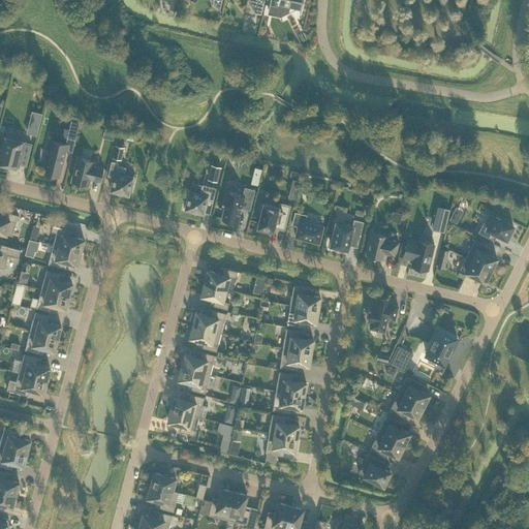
[(170,0),(168,9),(178,11),(180,0),(170,0)]
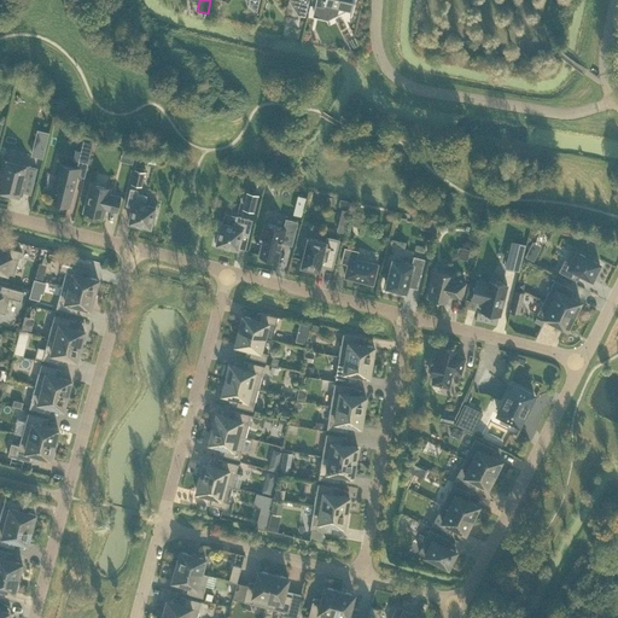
[(290,0),(299,15),(305,16),(308,0),(290,0)]
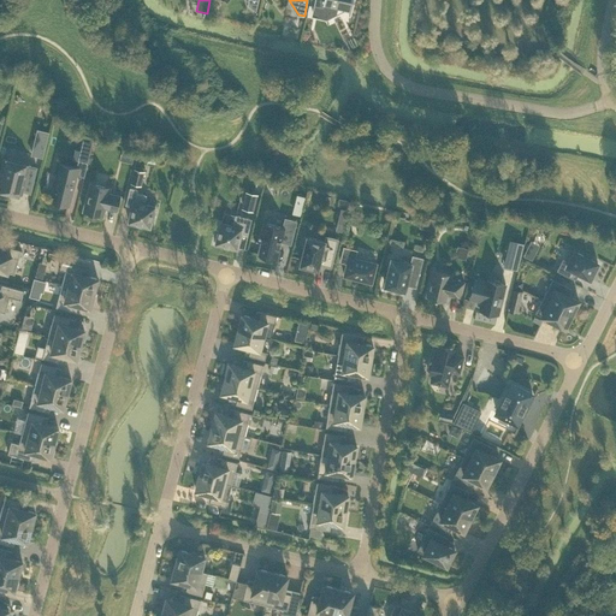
[(314,0),(314,5),(313,12),(321,13),(320,17),(326,18),(336,15),(337,9),(351,12),(354,0),(353,0),(314,0)]
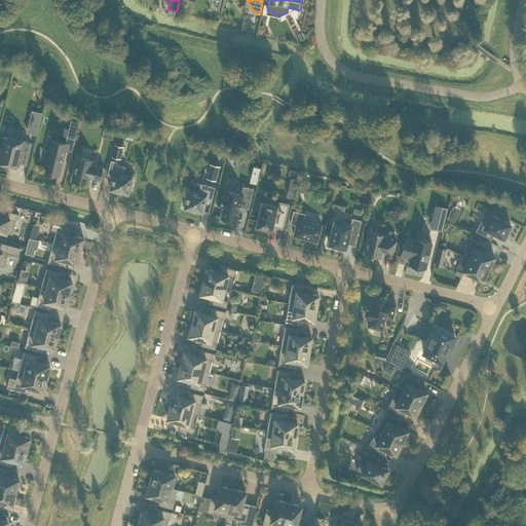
[(30,119),(26,133),(36,135),(39,121),(30,119)]
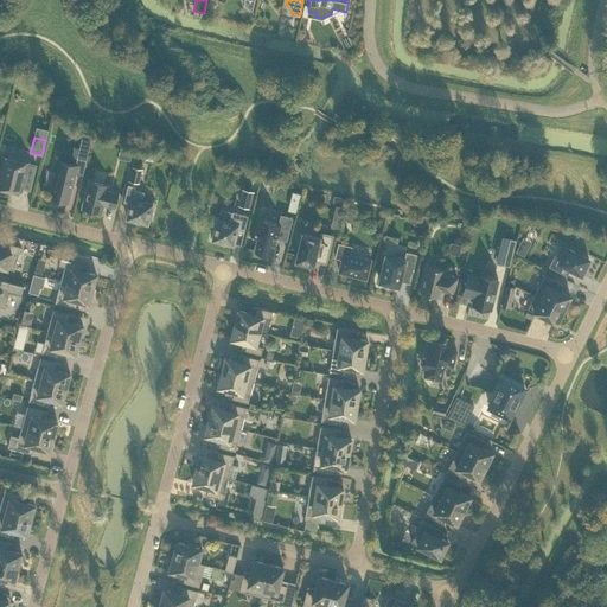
[(82,138),(76,159),(85,161),(91,140),(82,138)]
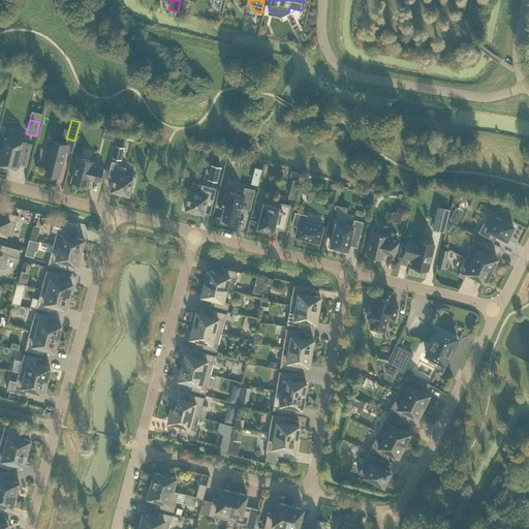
[(25,142),(3,136),(0,150),(0,164),(17,169),(18,167),(19,167),(20,164),(26,165),(31,144),(25,143),(25,142)]
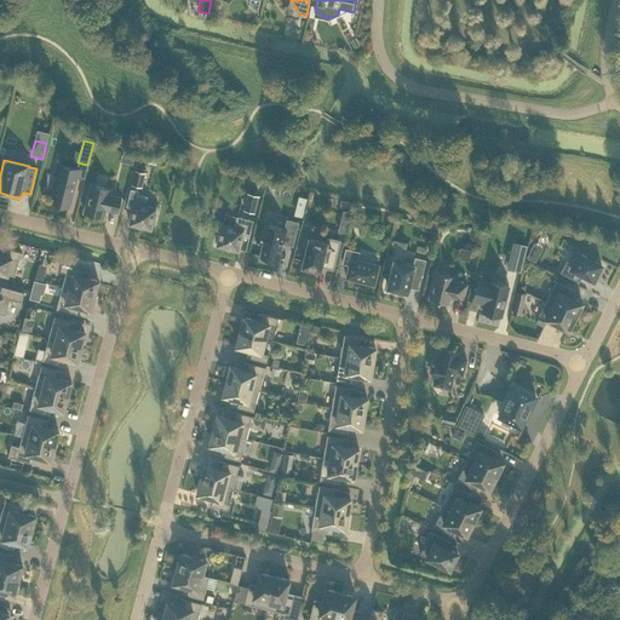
[(69,207),(79,170),(62,165),(52,202),(55,204),(55,205),(65,208),(67,206),(69,207)]
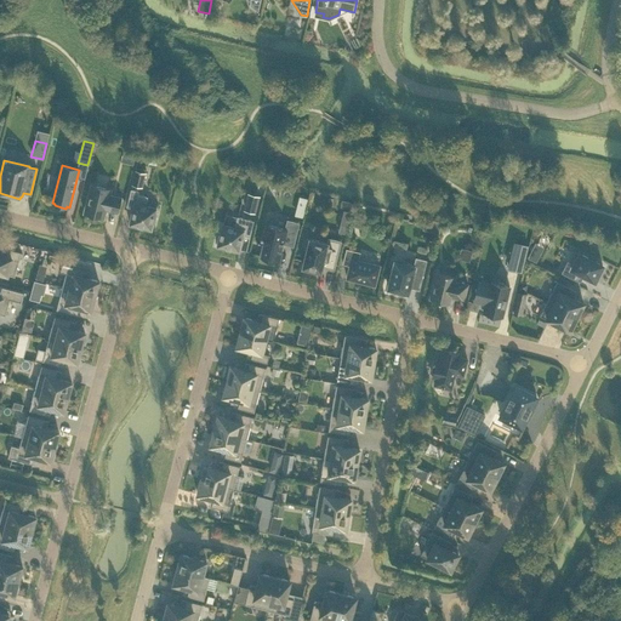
[(142,187),(146,174),(136,171),(132,184),(142,187)]
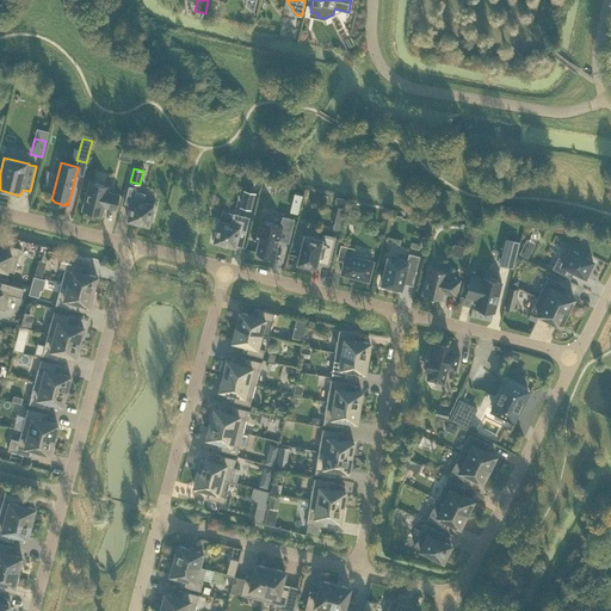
[(82,209),(87,210),(86,213),(97,216),(98,214),(102,214),(104,207),(116,209),(119,195),(107,192),(109,186),(90,181),(82,209)]
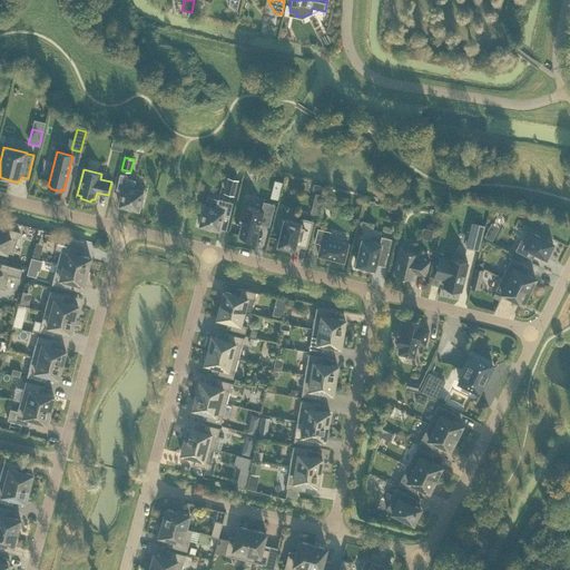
[(119,206),(138,210),(140,204),(143,205),(145,196),(143,195),(144,192),(134,189),(135,180),(127,178),(127,176),(120,174),(116,189),(123,192),(119,206)]
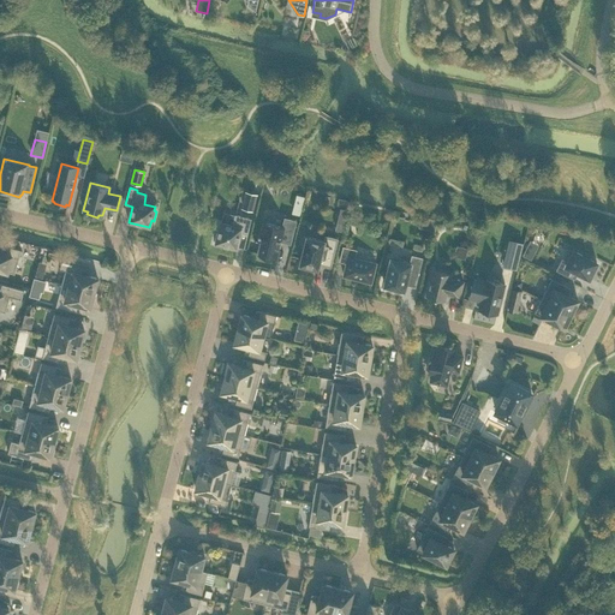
[(248,196),(244,208),(254,210),(256,198),(257,195),(248,193),(248,196)]
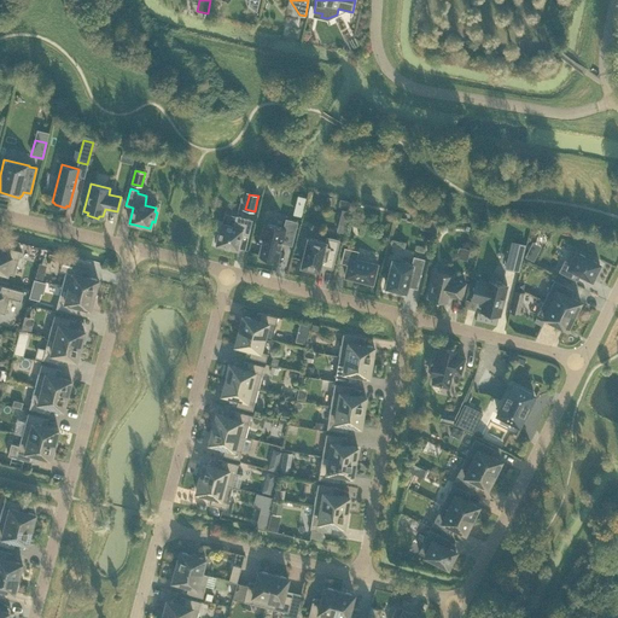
[(299,196),(296,215),(302,216),(307,197),(299,196)]
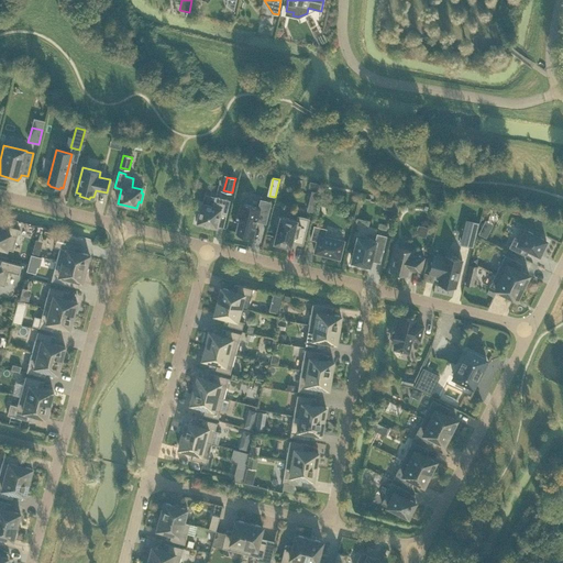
[(318,192),(311,190),(308,205),(315,206),(318,192)]
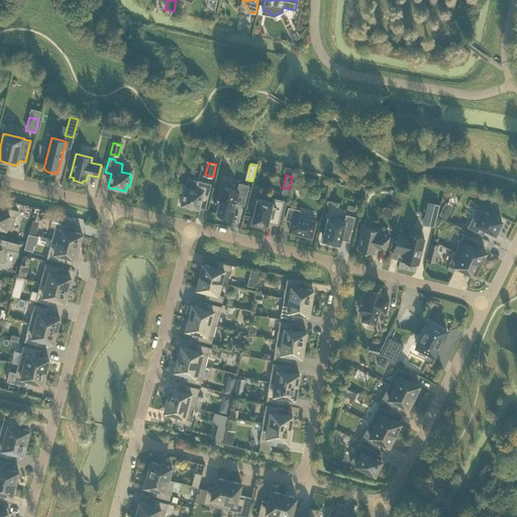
[(182,202),(181,205),(199,209),(202,196),(208,197),(211,184),(197,180),(195,190),(185,187),(184,194),(182,193),(180,201),(182,202)]
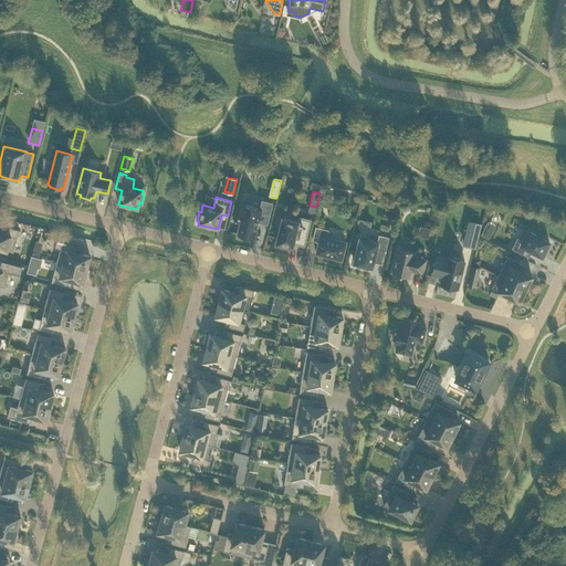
[(401,202),(387,199),(385,210),(399,213),(401,202)]
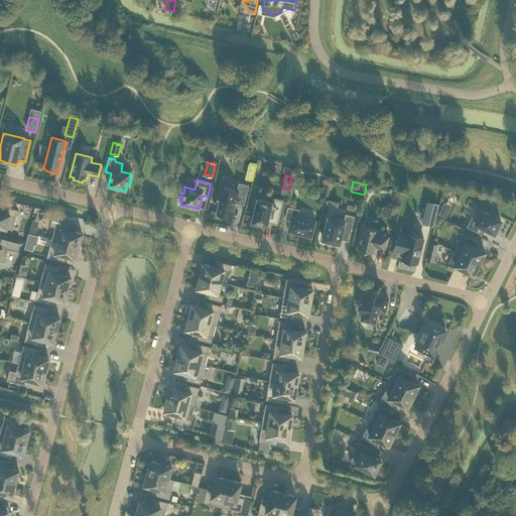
[(216,213),(231,217),(235,202),(243,204),(248,185),(239,183),(237,190),(221,186),(218,197),(217,197),(217,199),(218,199),(217,203),(218,203),(216,213)]
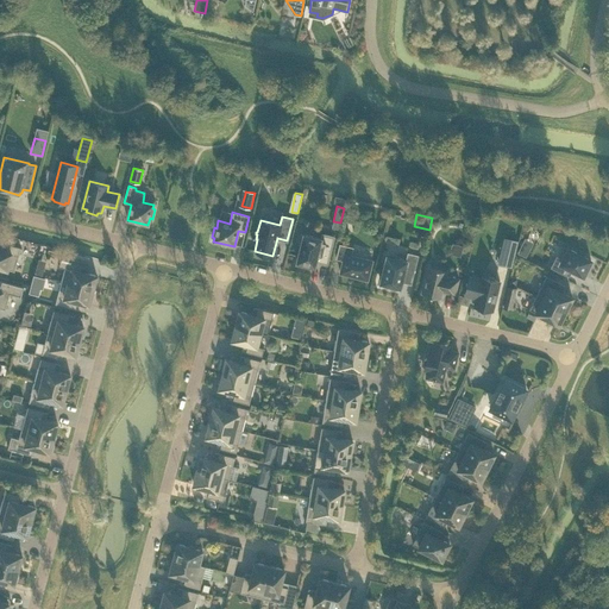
[(341,230),(339,240),(346,242),(349,232),(341,230)]
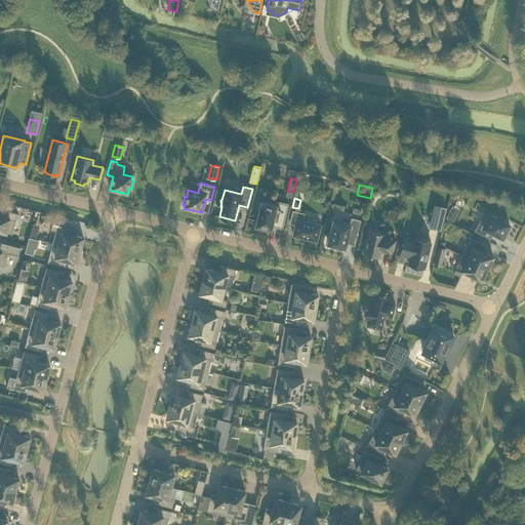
[(271,230),(273,221),(276,223),(275,226),(282,228),(288,204),(277,201),(276,205),(261,202),(261,203),(259,202),(257,210),(259,211),(255,226),(259,227),(259,229),(267,231),(267,229),(271,230)]
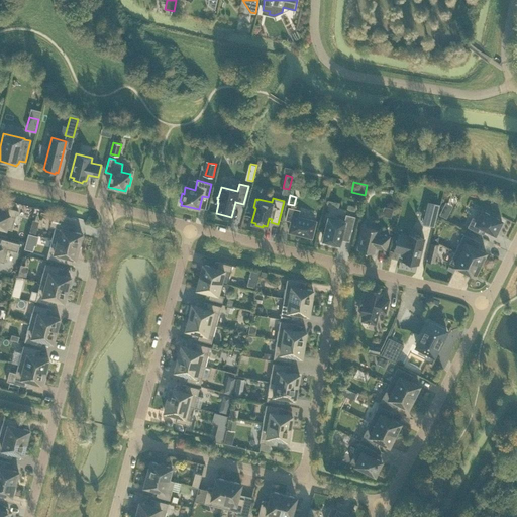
[(422,224),(433,227),(439,204),(428,201),(422,224)]
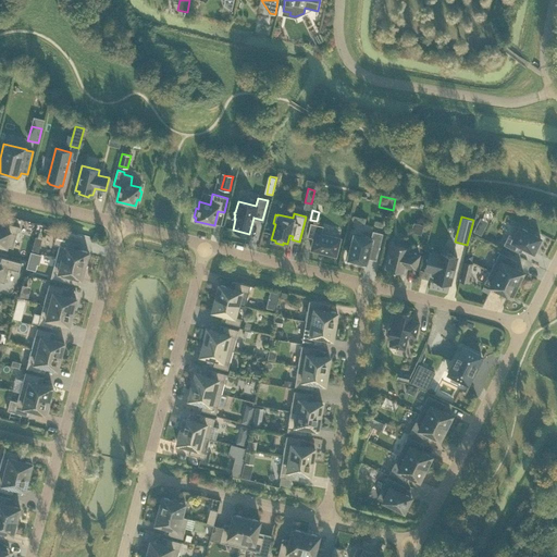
[(0,229),(0,244),(13,248),(19,226),(4,222),(2,230),(0,229)]
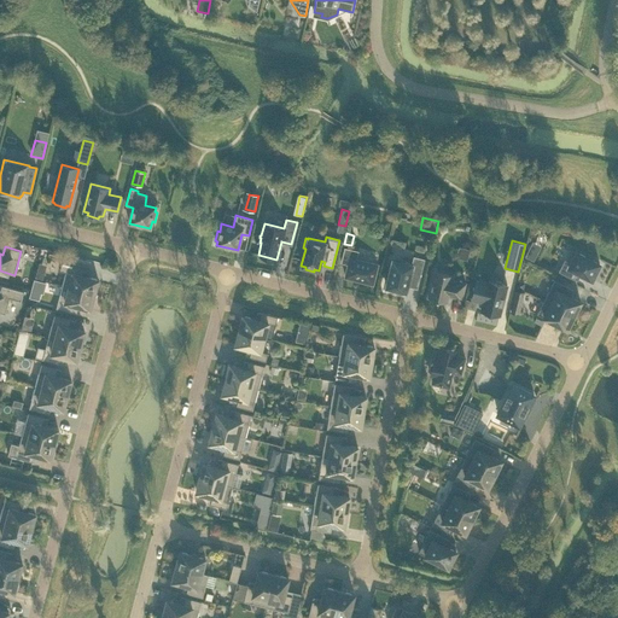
[(345,277),(373,284),(377,264),(356,260),(357,251),(344,248),(340,262),(348,264),(345,277)]
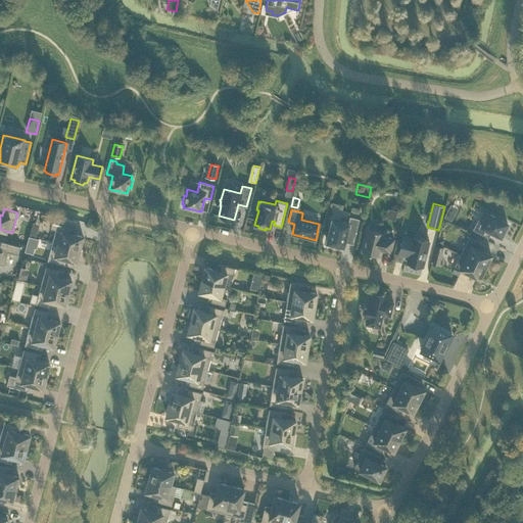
[(454,214),(447,209),(444,217),(450,221),(455,214),(454,214)]
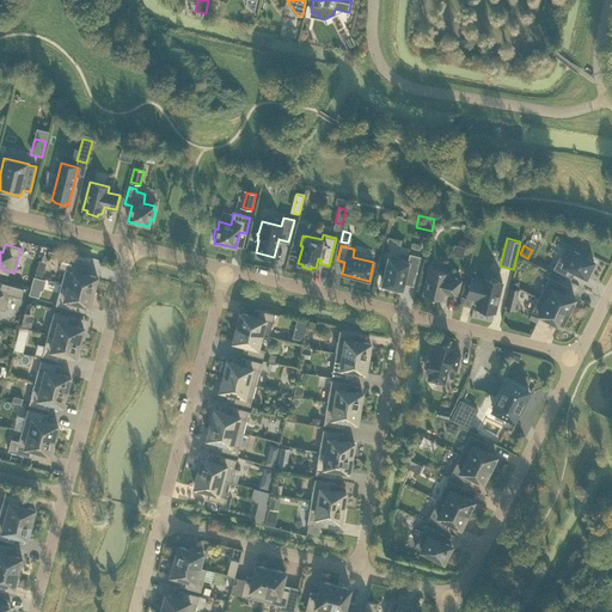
[(568,275),(571,269),(586,276),(593,262),(564,249),(555,269),(568,275)]
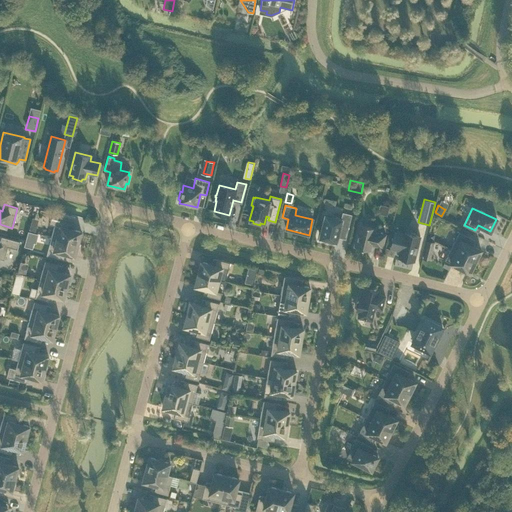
[(325,215),(320,238),(336,242),(338,234),(346,236),(351,215),(343,213),(341,219),(325,215)]
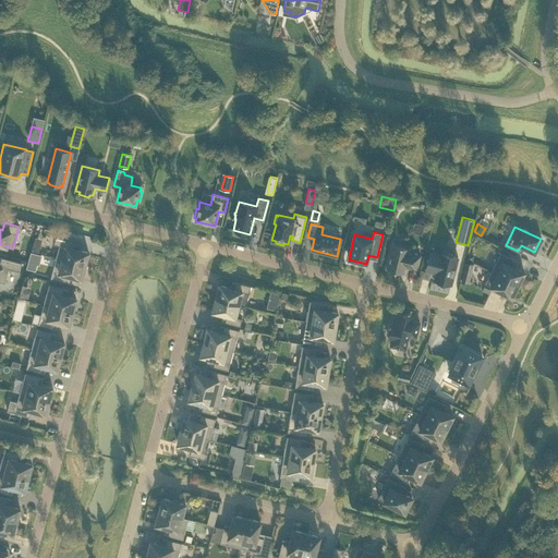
[(56,258),(85,266),(88,253),(74,249),(76,242),(56,237),(55,244),(59,245),(59,250),(56,258)]
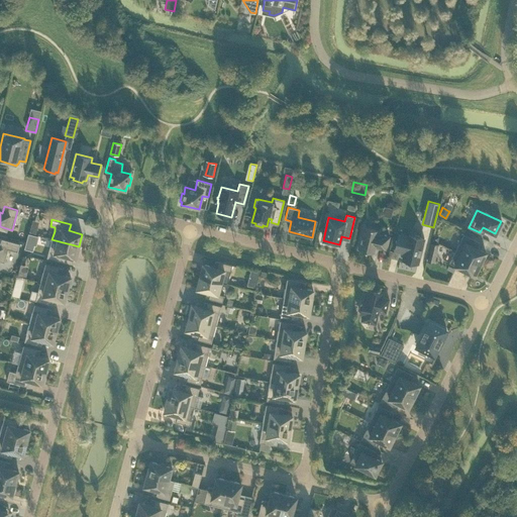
[(379,234),(380,230),(364,226),(357,249),(374,253),(375,247),(386,249),(389,237),(379,234)]
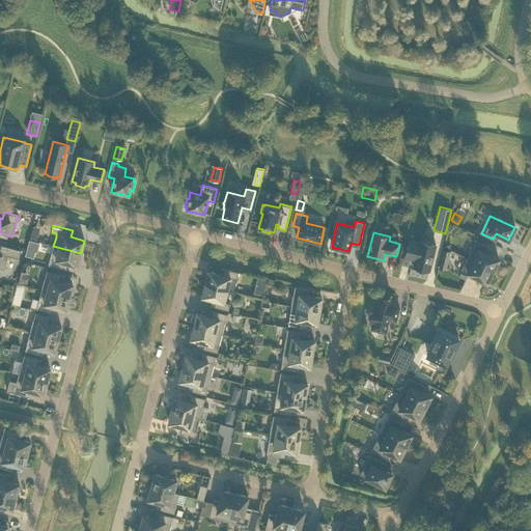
[(414,267),(429,271),(436,245),(420,241),(419,243),(409,241),(406,256),(416,258),(414,267)]
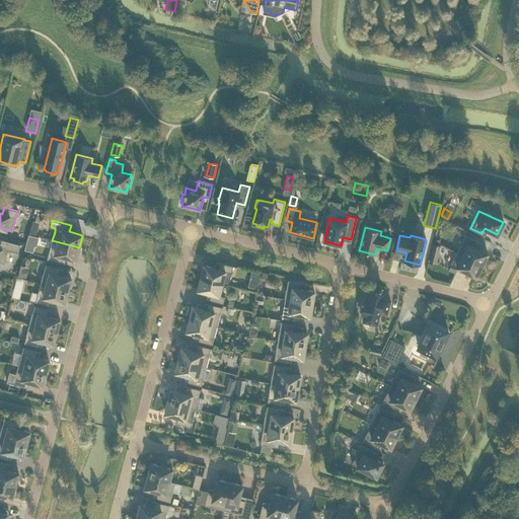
[(474,247),(477,241),(465,235),(457,252),(482,265),(488,253),(474,247)]
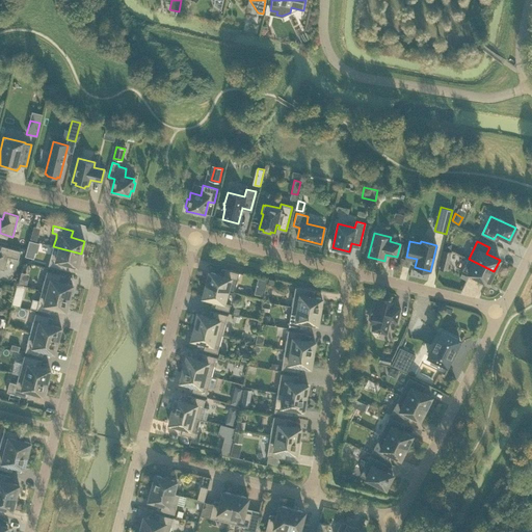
[(0,268),(4,270),(8,257),(18,260),(21,250),(0,245),(0,268)]
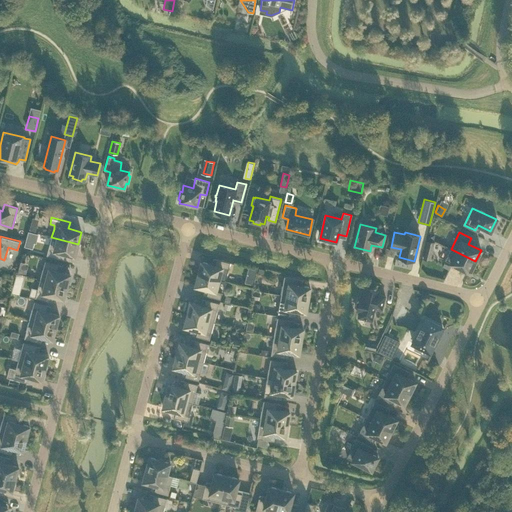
[(27,247),(36,250),(38,240),(30,237),(27,247)]
